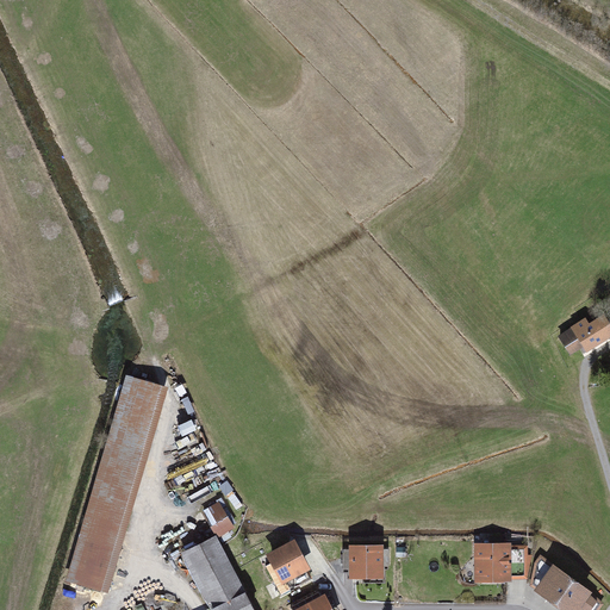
[(609,343),(609,331),(602,319),(591,327),(585,318),(555,337),(572,361),(583,354),(586,360),(609,343)]
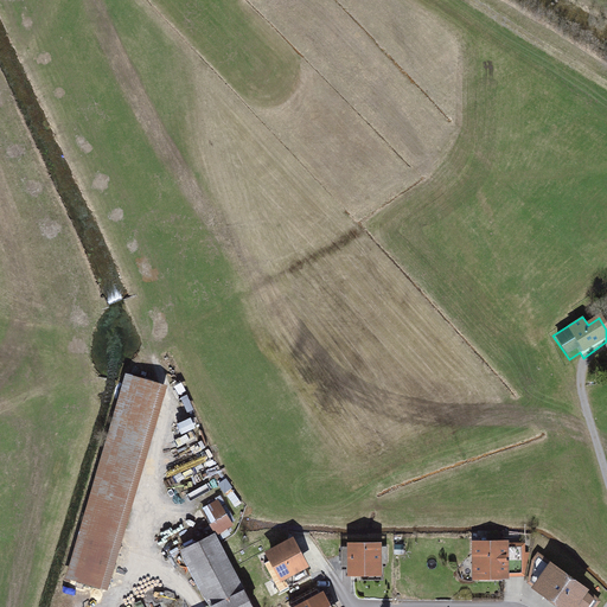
[(168,389),(127,376),(66,581),(108,594),(168,389)]
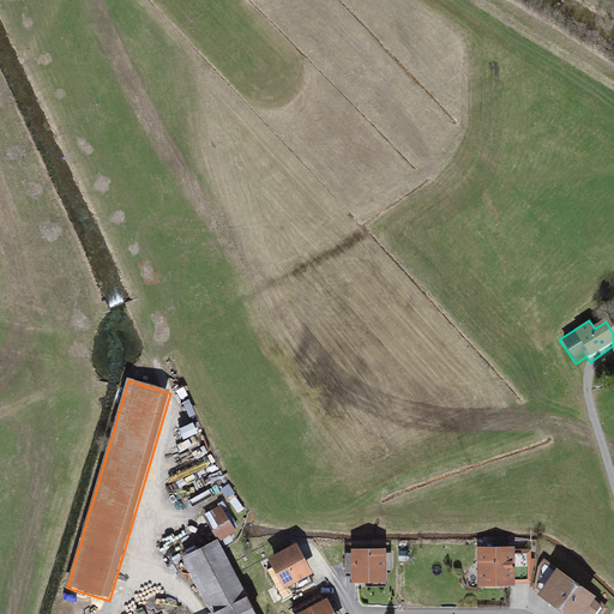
[(221,507),(205,518),(224,545),(240,533),(221,507)]
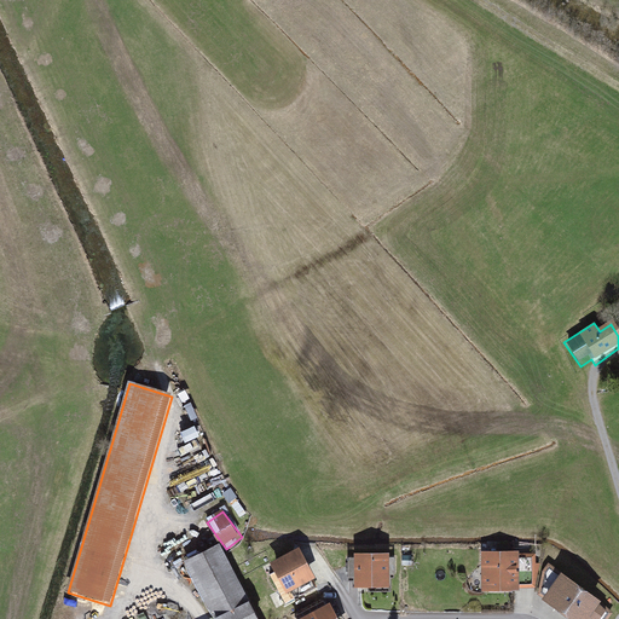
[(259,618),(220,543),(184,562),(213,618),(259,618)]
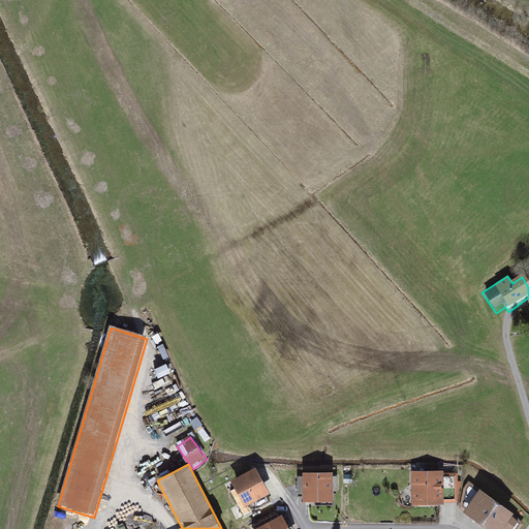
[(257,467),(232,481),(247,508),(272,494),(257,467)]
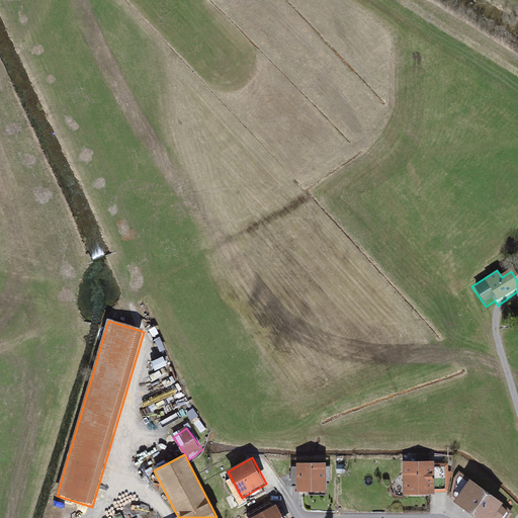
[(329,461),(298,463),(299,496),(330,495),(329,461)]
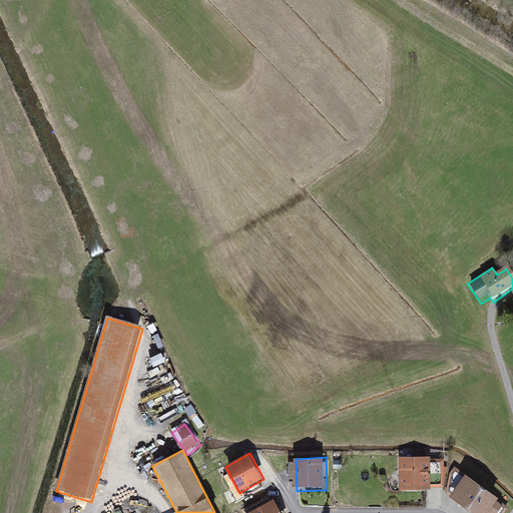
[(442,457),(400,458),(400,493),(447,491),(447,470),(443,470),(442,457)]
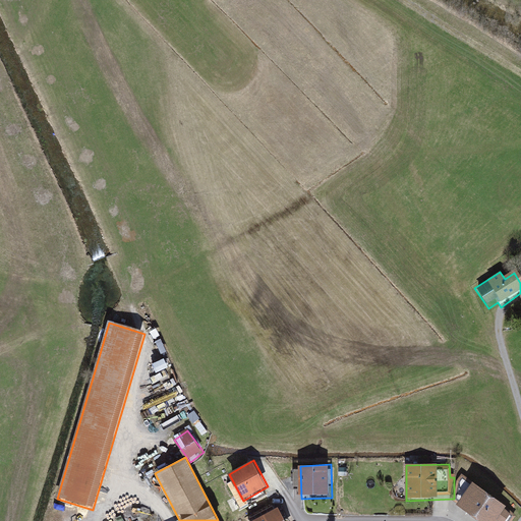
[(506,504),(472,479),(456,503),(480,520),(496,520),(497,520),(498,520),(504,520),(511,512),(504,507),(506,504)]
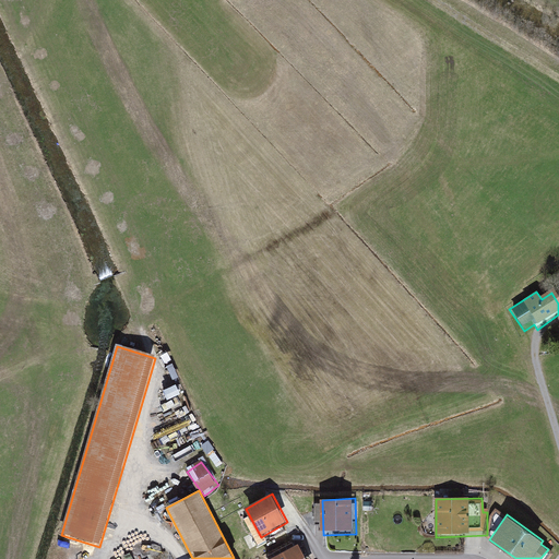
[(306,558),(299,546),(274,558),(306,558)]
